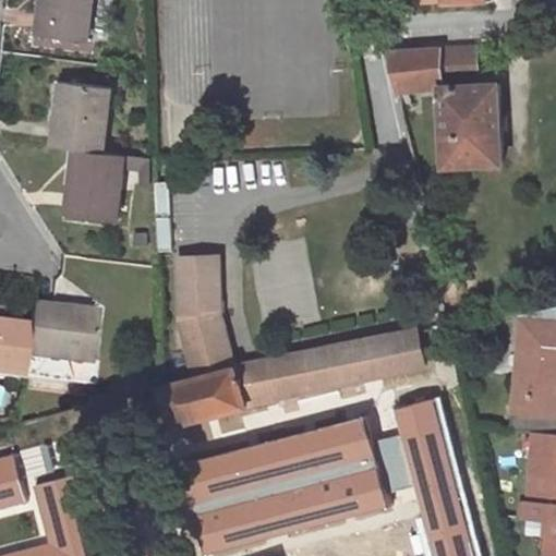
[(43,0),(39,32),(86,36),(88,0),(43,0)]
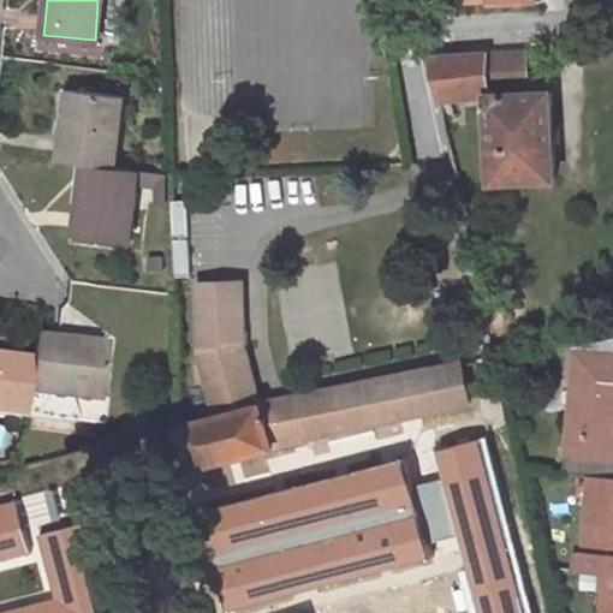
[(525,49),(486,52),(487,87),(527,85),(525,49)]
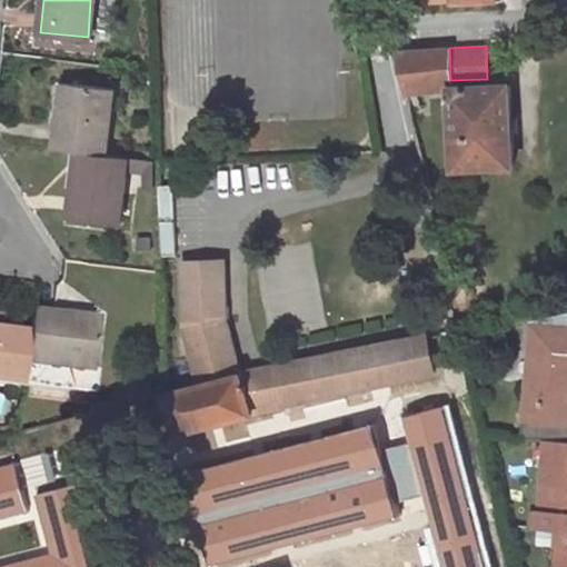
[(449,48),(420,49),(424,82),(450,80),(449,48)]
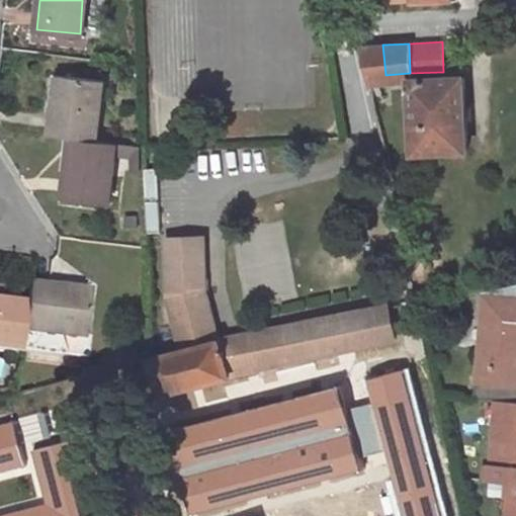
[(382,45),(360,46),(366,75),(385,75),(382,45)]
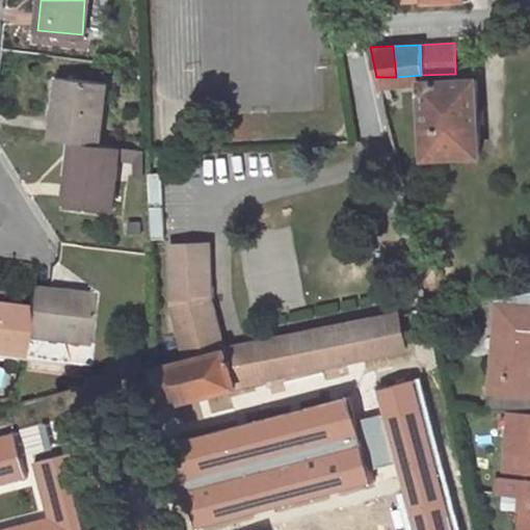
[(59,87),(54,136),(72,138),(81,139),(99,142),(104,82),(67,78),(67,89),(59,87)]
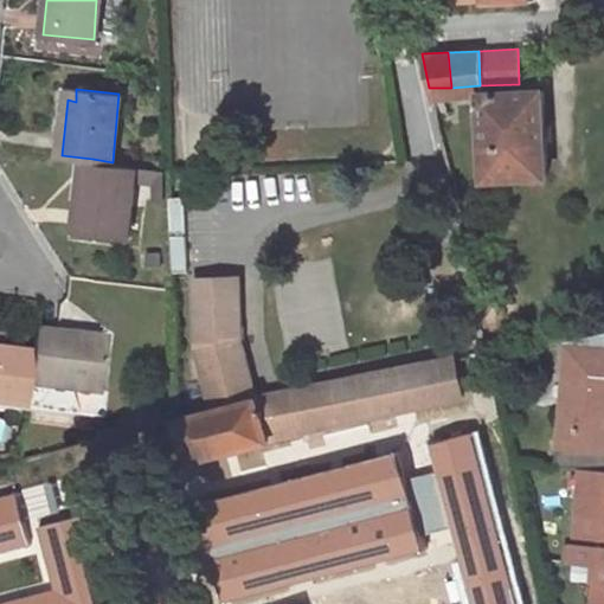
[(543,89),(480,91),(484,178),(547,175),(543,89)]
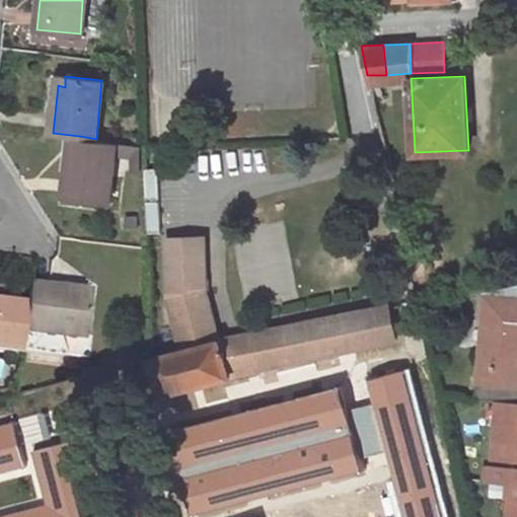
[(79,136),(70,135),(69,150),(78,151),(79,136)]
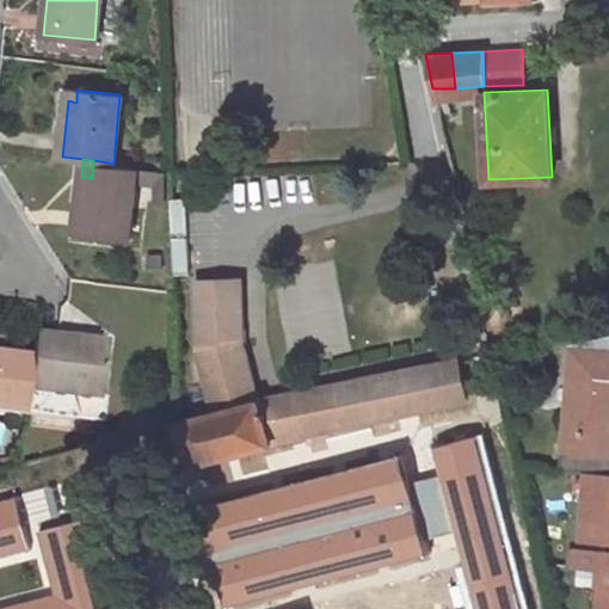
[(114,164),(93,160),(92,178),(81,177),(75,233),(127,239),(134,178),(136,166),(114,164)]
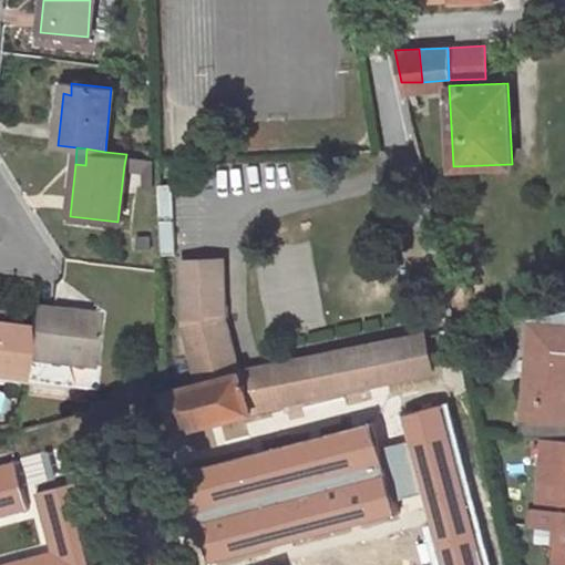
[(153,158),(126,154),(124,165),(143,167),(142,183),(155,185),(153,158)]
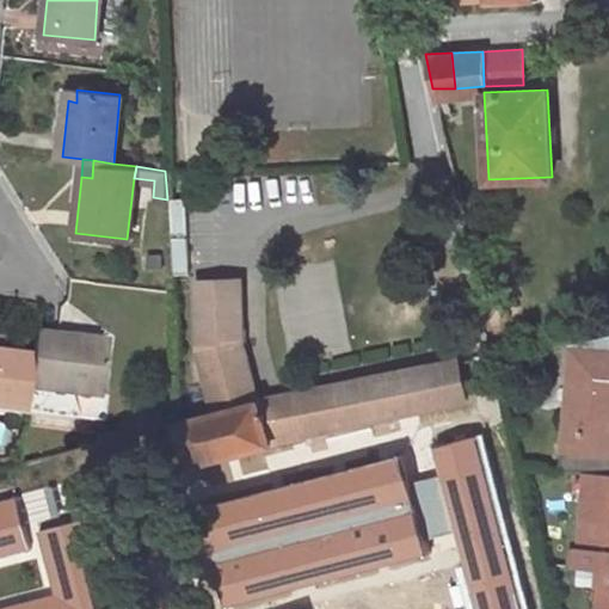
[(197,183),(185,183),(186,201),(198,201),(197,183)]
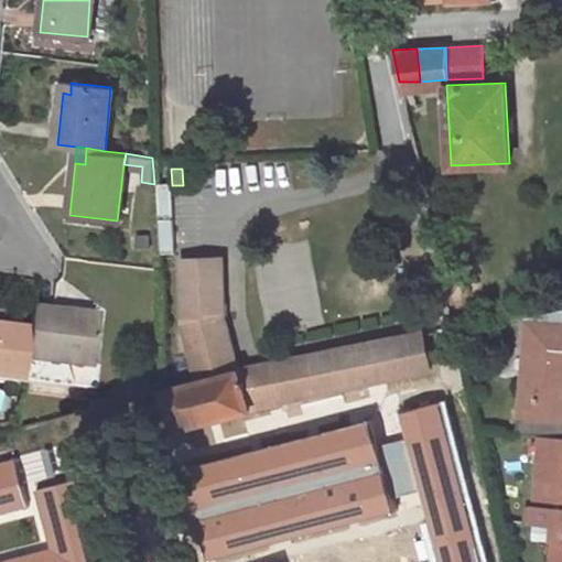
[(170,182),(157,183),(158,216),(172,215),(170,182)]
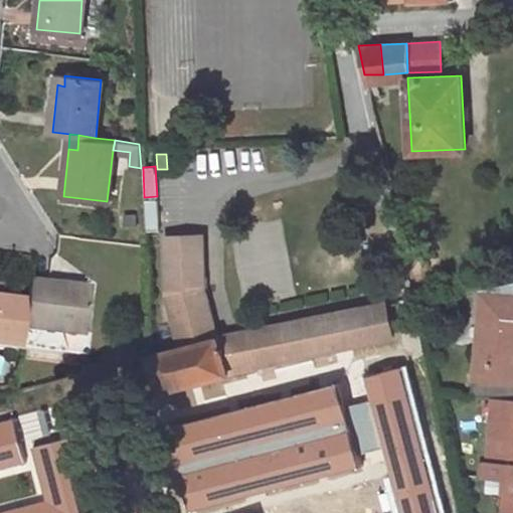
[(157,199),(145,199),(146,229),(158,229),(157,199)]
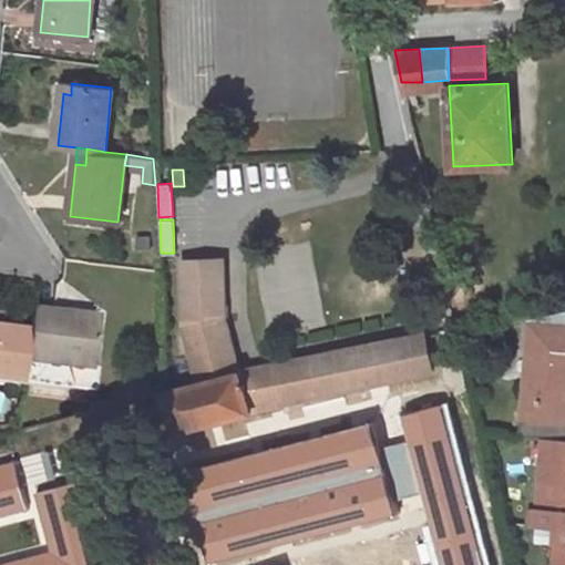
[(197,381),(164,389),(176,429),(281,402),(280,400),(429,369),(422,332),(239,370),(225,316),(224,307),(223,258),(181,259),(182,321),(197,381)]
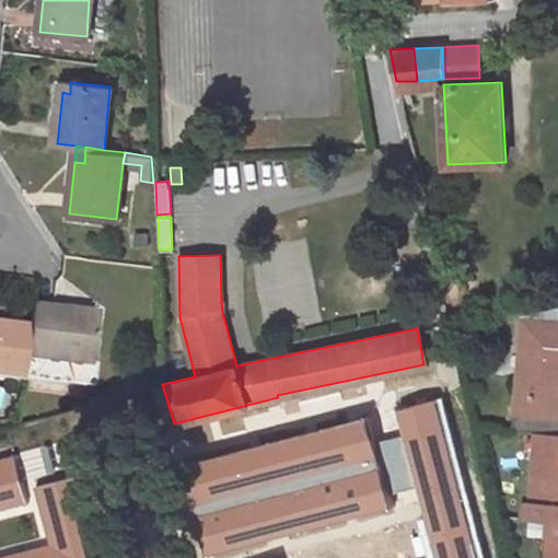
[(457,271),(441,276),(443,285),(460,280),(457,271)]
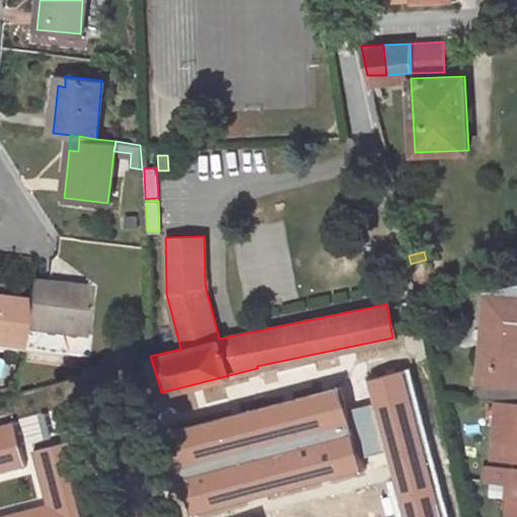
[(344,259),(330,252),(326,263),(340,269),(344,259)]
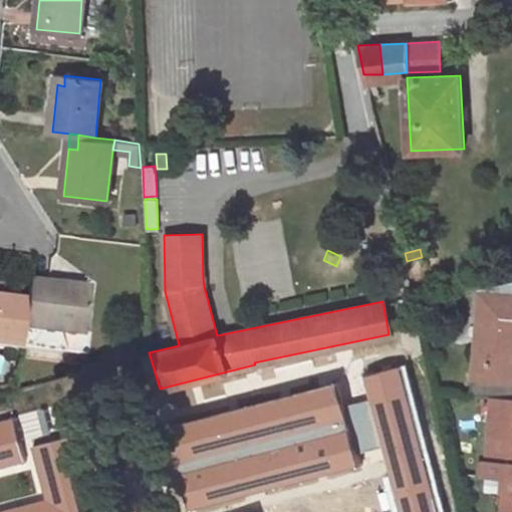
[(422,257),(407,261),(414,285),(427,281),(422,257)]
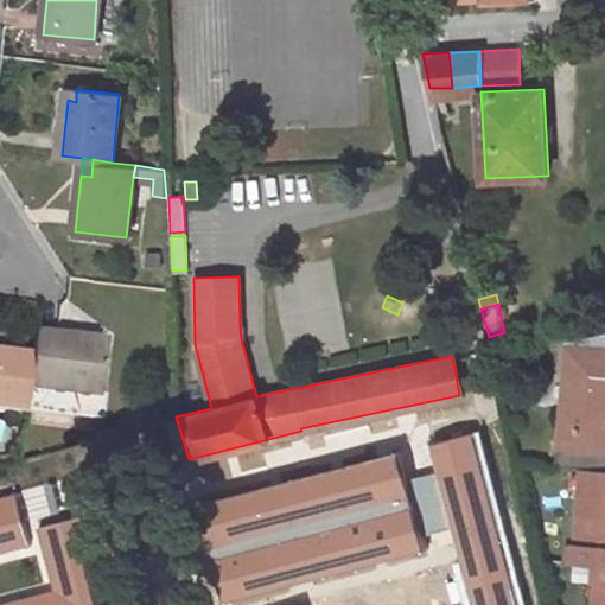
[(555,343),(568,339),(565,326),(553,329),(555,343)]
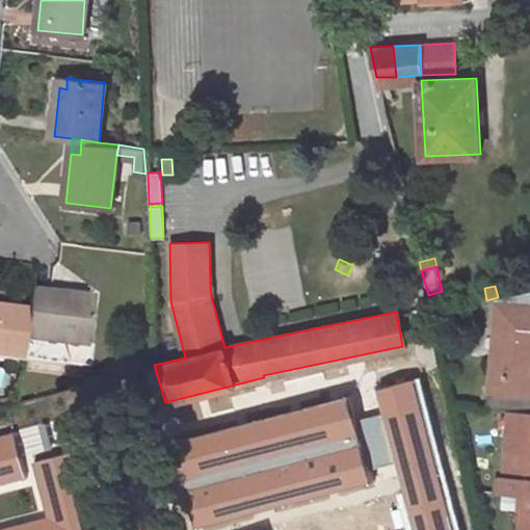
[(78,294),(28,289),(25,311),(24,320),(20,354),(20,356),(87,365),(89,342),(84,342),(88,303),(77,302),(78,294)]
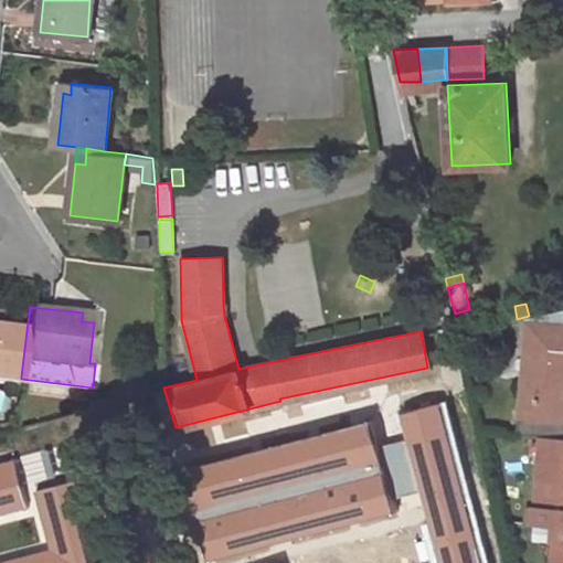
[(562,308),(529,316),(518,433),(541,435),(562,436),(562,308)]
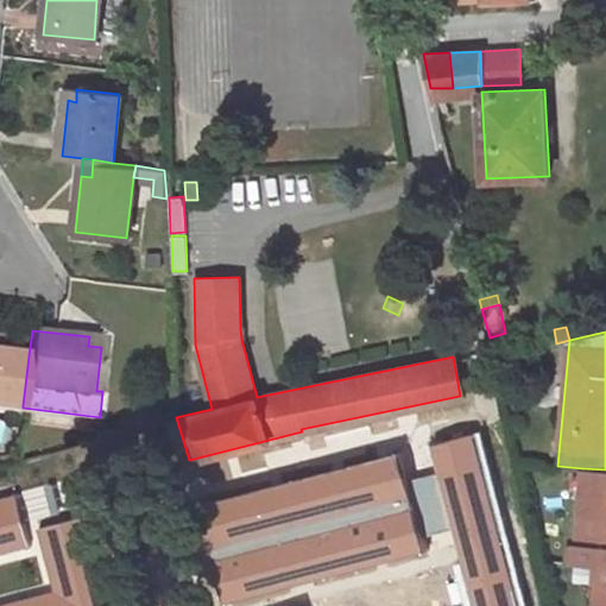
[(102,339),(89,336),(88,346),(101,347),(102,339)]
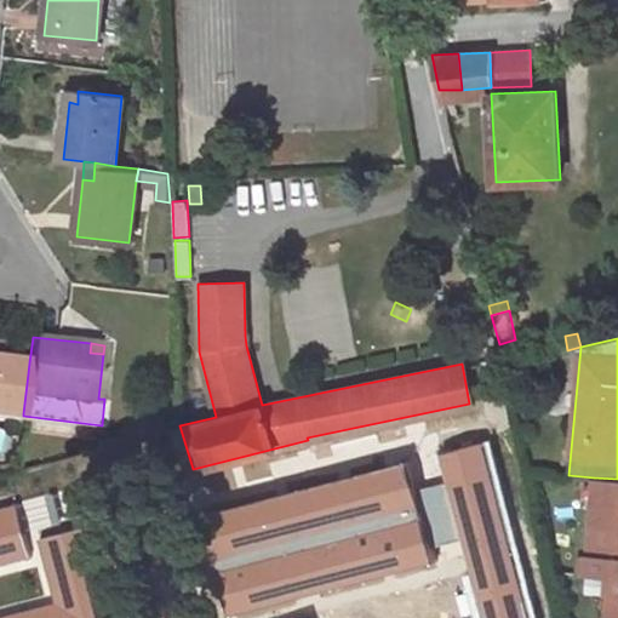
[(16,361),(0,359),(0,410),(23,413),(28,373),(15,372),(16,361)]
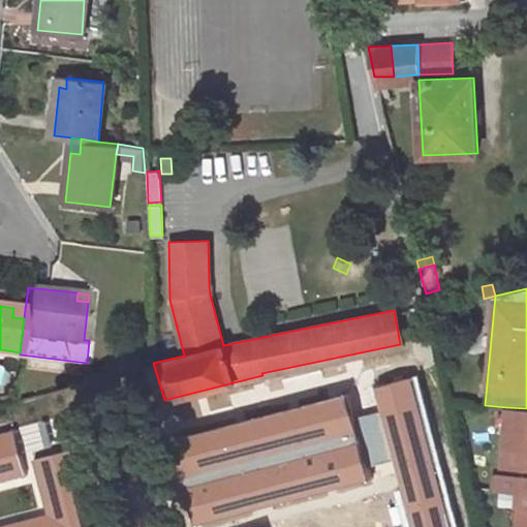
[(24,318),(25,309),(13,308),(12,317),(24,318)]
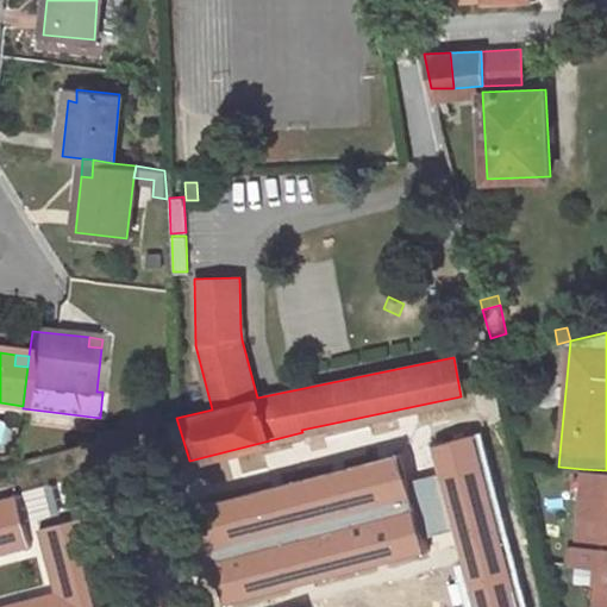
[(606,470),(583,469),(579,545),(575,544),(574,563),(606,565),(606,470)]
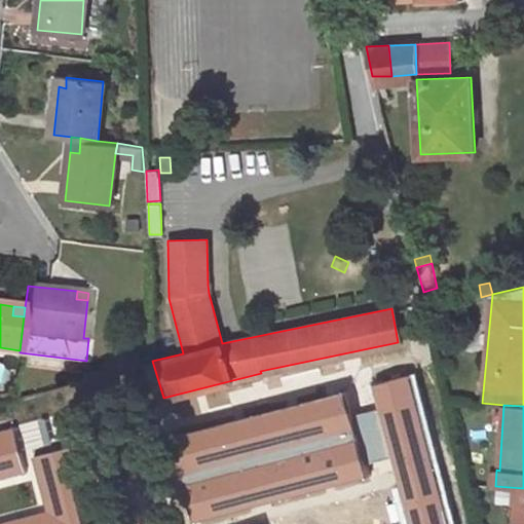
[(429,508),(429,473),(384,473),(384,508),(429,508)]
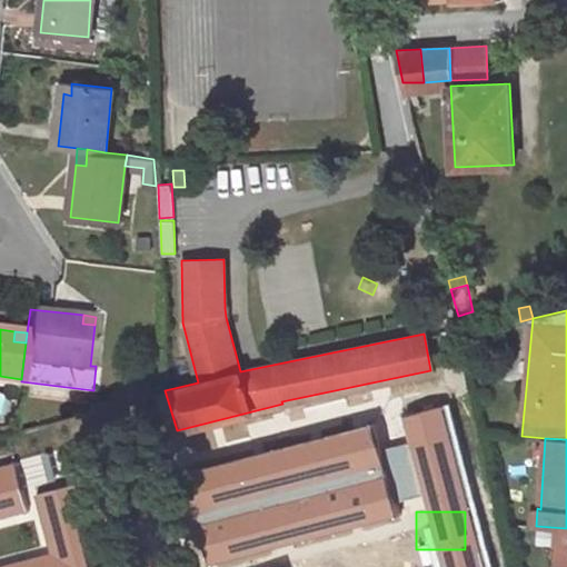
[(566,566),(566,528),(536,526),(535,539),(558,543),(555,566),(566,566)]
